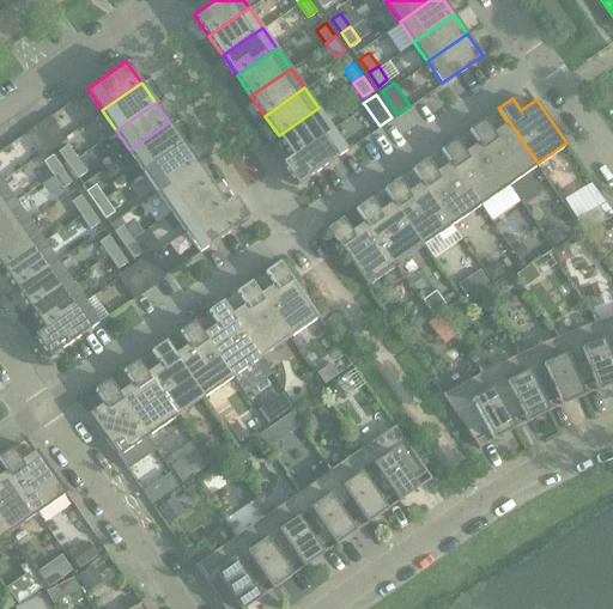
[(319,108),(279,135),(292,154),(292,156),(332,128),(319,108)]
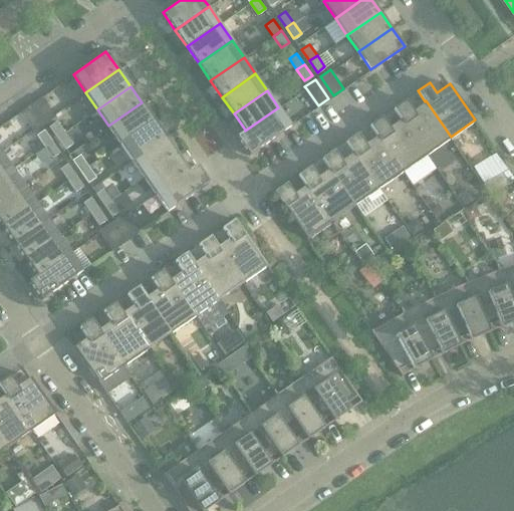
[(40,97),(30,104),(43,122),(53,116),(40,97)]
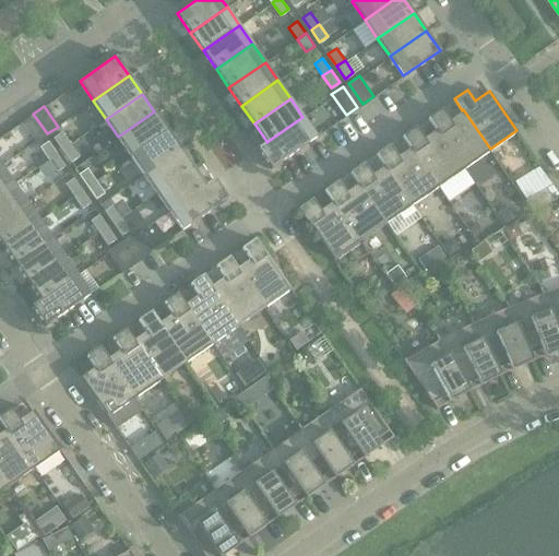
[(428,117),(436,128),(437,128),(464,167),(490,149),(463,109),(462,110),(449,119),(441,107),(428,117)]
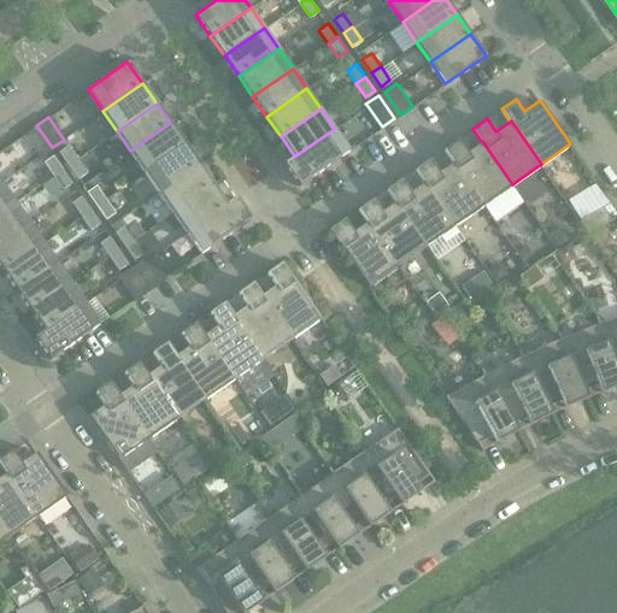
[(170,123),(130,151),(145,171),(184,143),(170,123)]
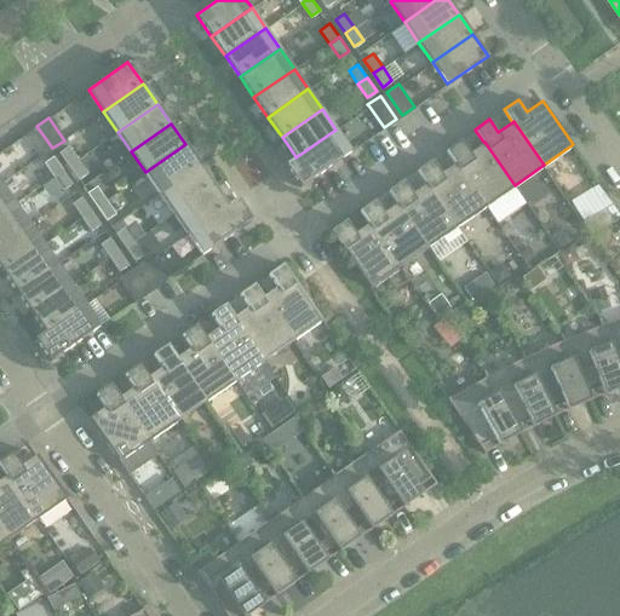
[(36,126),(24,134),(40,156),(52,148),(36,126)]
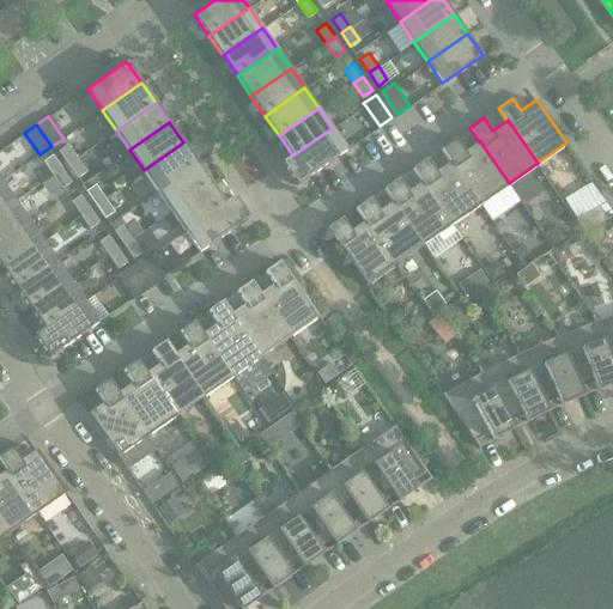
[(292,156),(292,154),(281,162),(297,183),(347,148),(332,128),(292,156)]
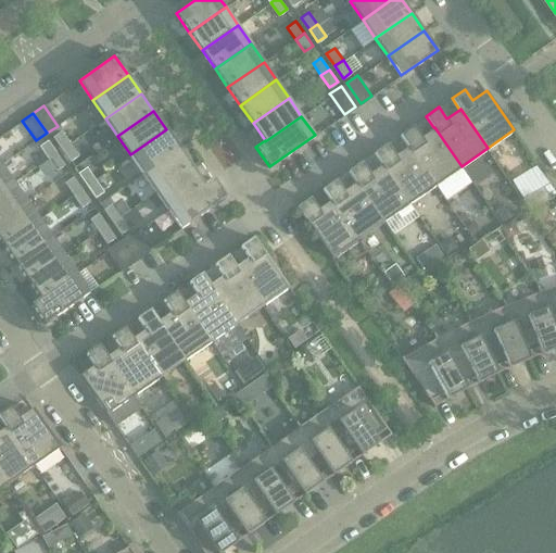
[(400,134),(408,146),(408,145),(436,185),(462,166),(434,127),(433,127),(421,136),(413,125),(400,134)]
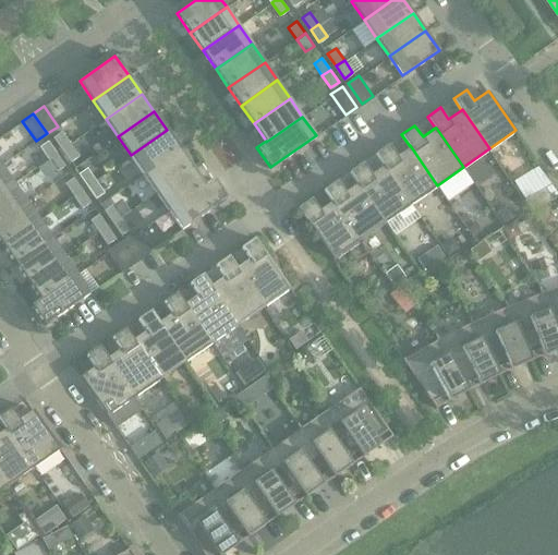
[(167,130),(131,155),(144,173),(180,148),(167,130)]
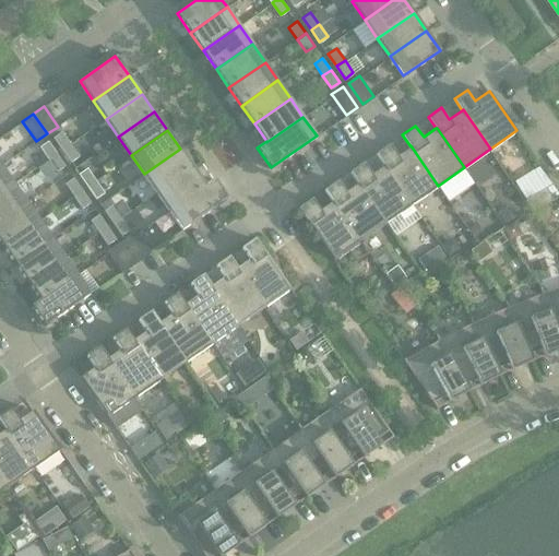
[(54,137),(62,149),(70,143),(61,131),(54,137)]
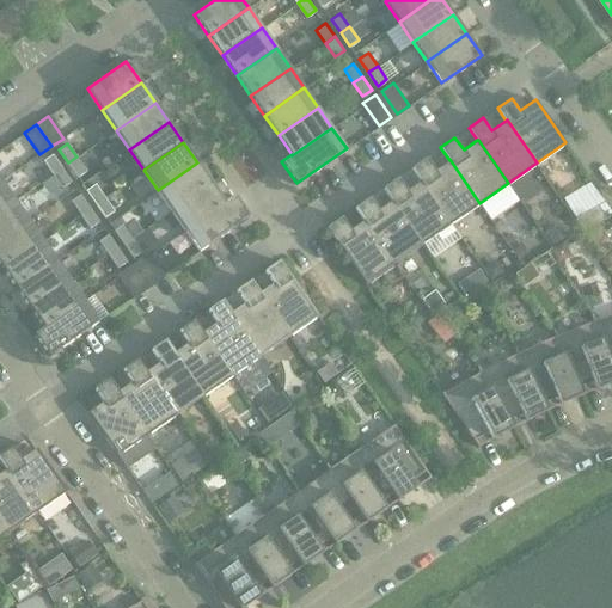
[(43,160),(53,173),(62,167),(53,153),(43,160)]
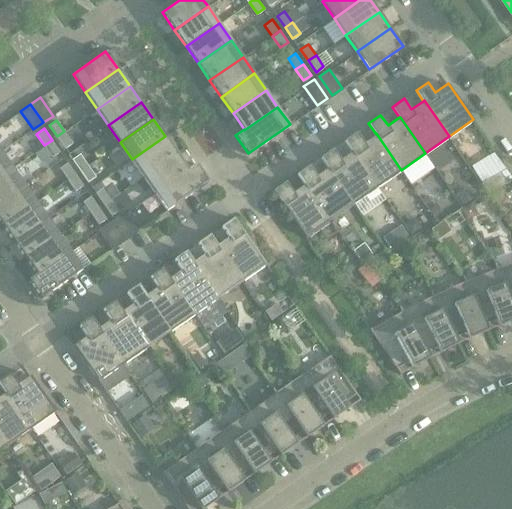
[(64,131),(57,136),(64,147),(72,142),(64,131)]
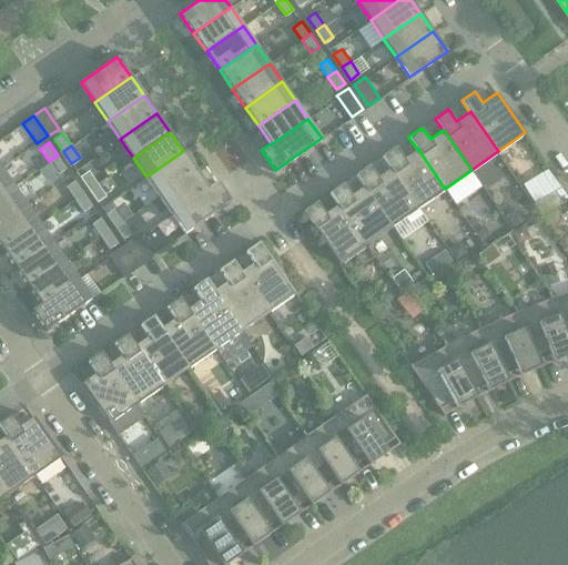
[(383,155),(391,167),(392,167),(418,207),(445,189),(417,148),(417,149),(404,158),(395,147),(383,155)]
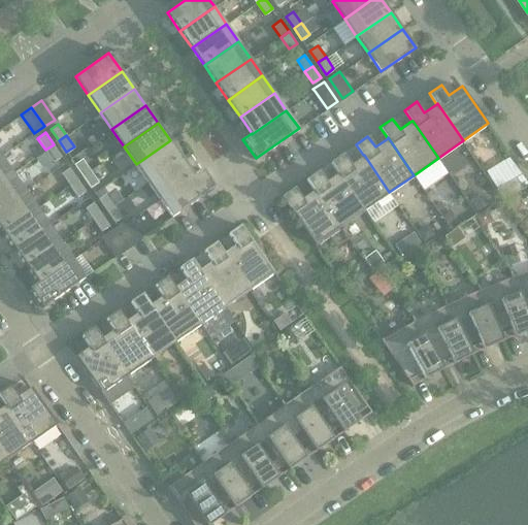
[(170,140),(136,164),(147,182),(183,157),(170,140)]
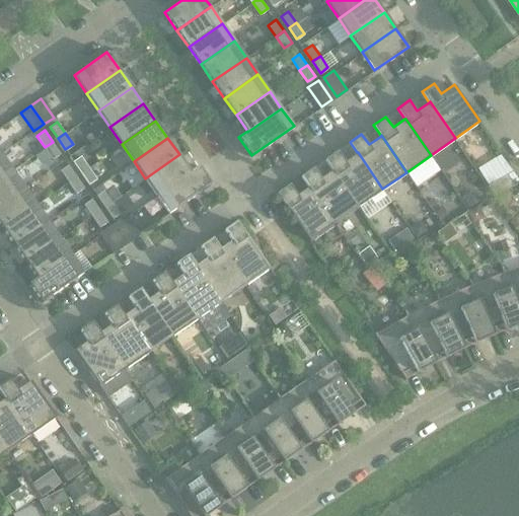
[(53,142),(45,147),(53,158),(60,153),(53,142)]
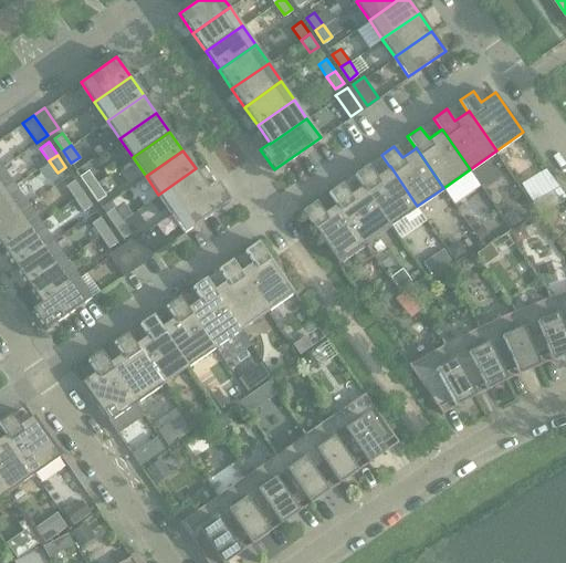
[(355,173),(363,185),(364,184),(391,225),(417,206),(390,166),(389,166),(376,176),(368,164),(355,173)]
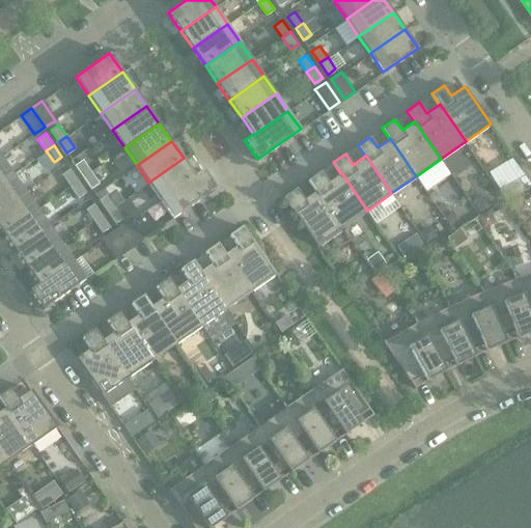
[(1,156),(0,156),(0,182),(12,173),(1,156)]
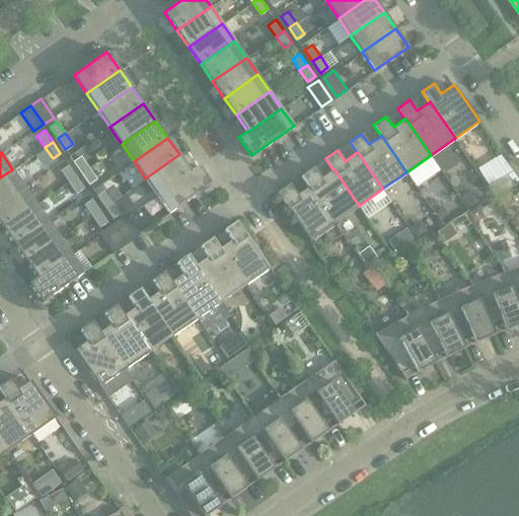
[(179,154),(145,178),(157,195),(191,171),(191,170),(179,154)]
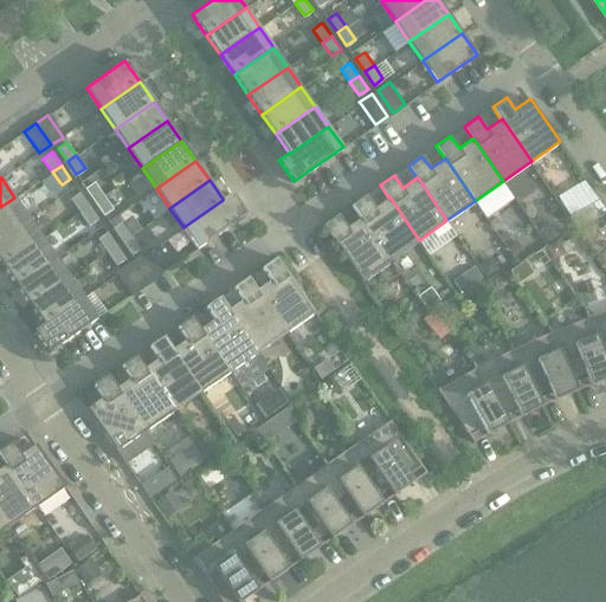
[(85,187),(95,200),(104,194),(95,181),(85,187)]
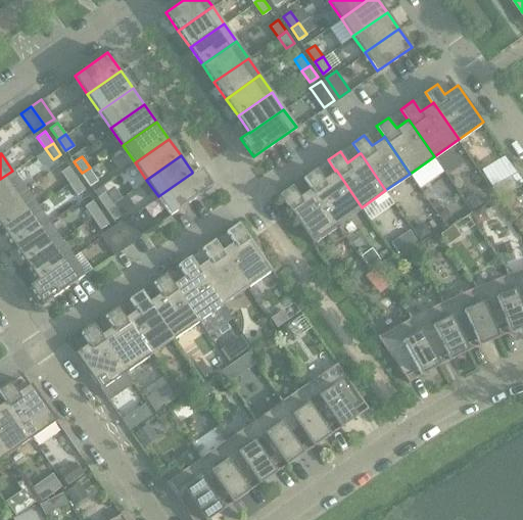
[(61,171),(68,182),(77,177),(68,166),(61,171)]
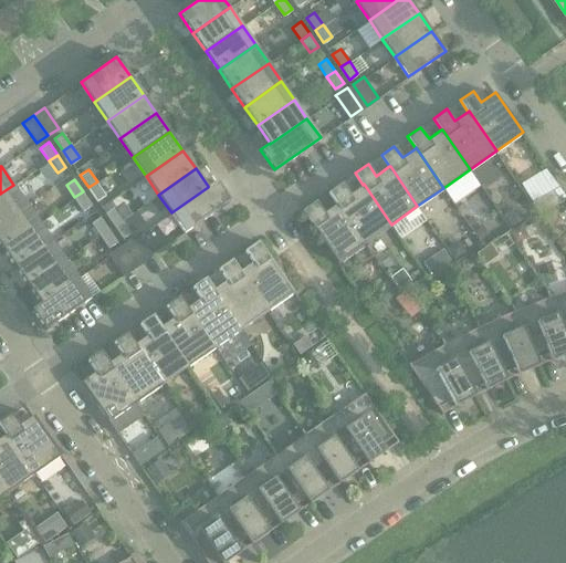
[(208,187),(171,212),(185,232),(231,200),(217,179),(208,186),(208,187)]
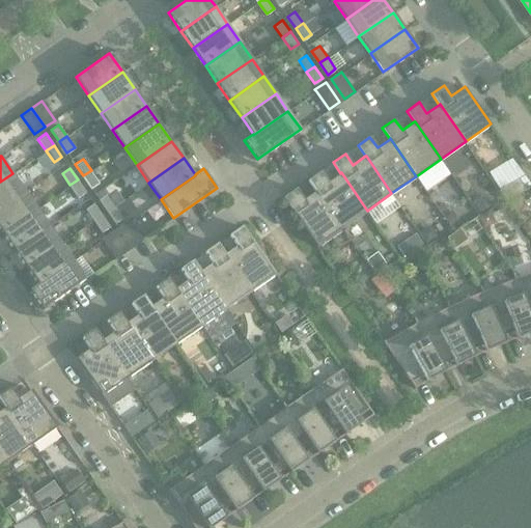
[(91,170),(83,175),(91,188),(99,182),(91,170)]
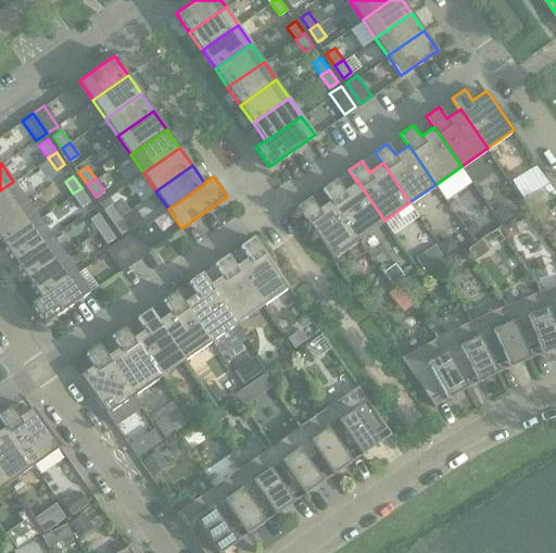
[(323,188),(331,199),(358,238),(384,221),(357,180),(356,181),(344,190),(336,178),(323,188)]
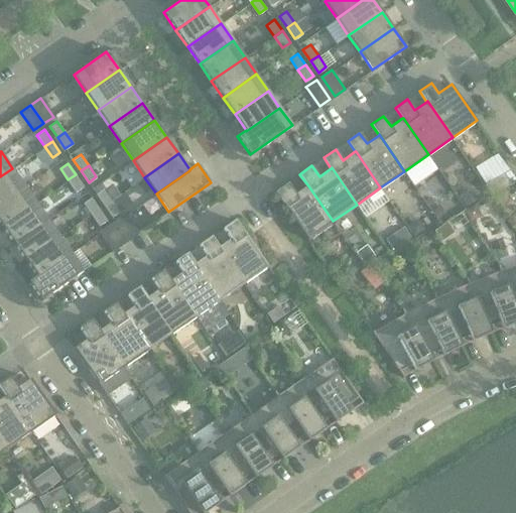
[(12,168),(0,176),(0,202),(24,185),(12,168)]
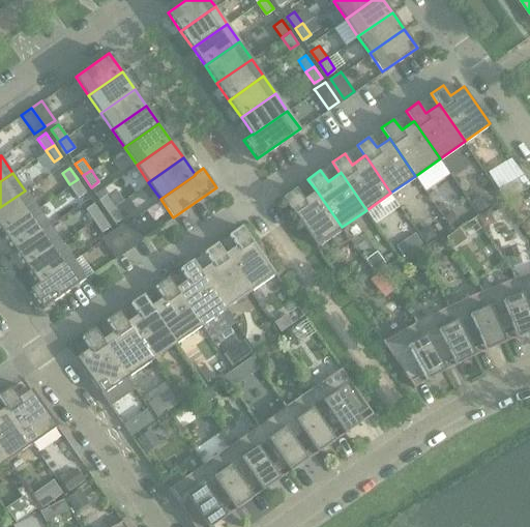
[(519,176),(499,186),(505,198),(525,186),(519,176)]
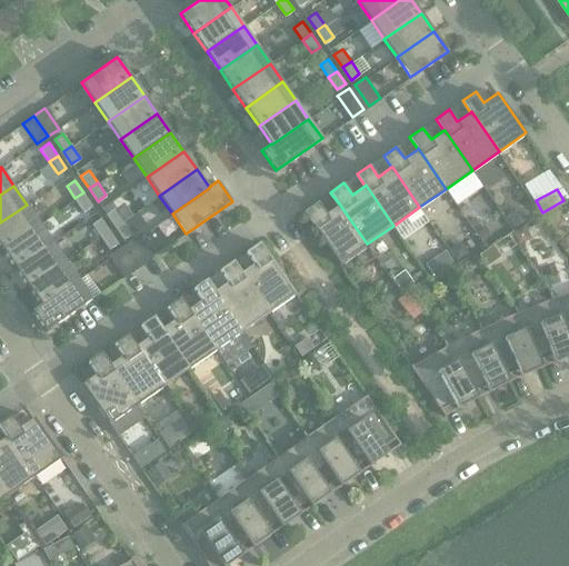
[(83,192),(75,198),(83,210),(92,205),(83,192)]
